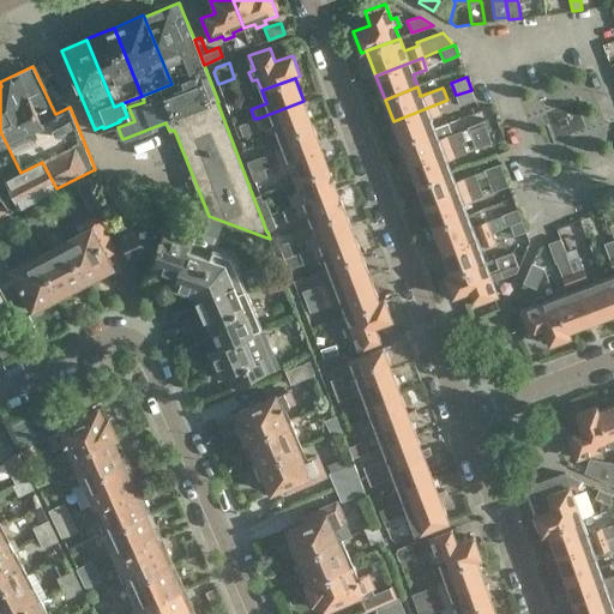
[(471,90),(456,95),(459,106),(475,100),(471,90)]
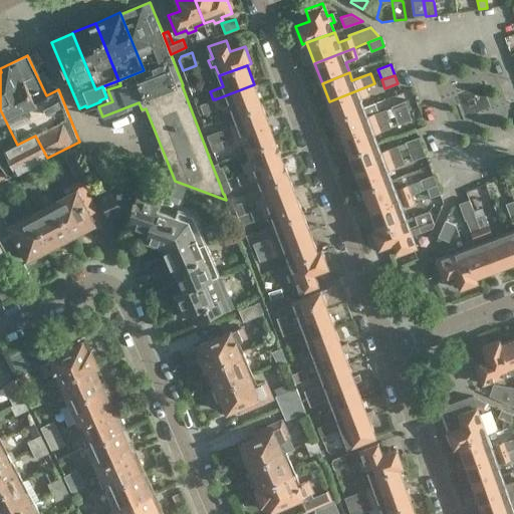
[(262,105),(254,84),(215,99),(215,98),(213,99),(200,104),(203,114),(218,108),(219,109),(230,105),(234,116),(262,105)]
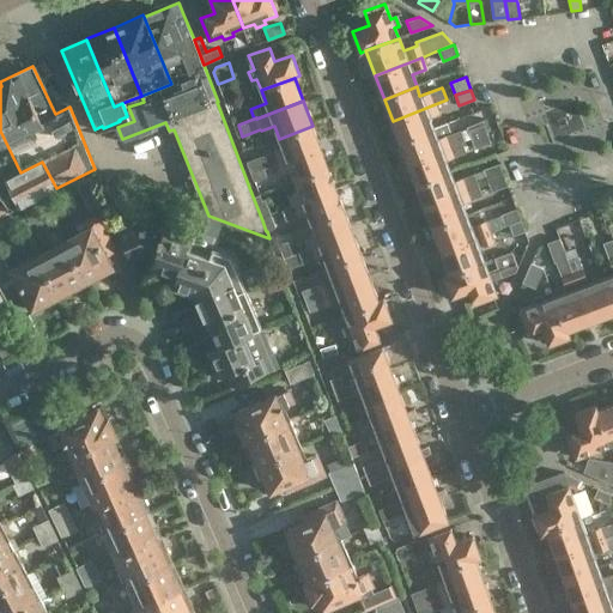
[(439,114),(435,104),(393,121),(400,143),(434,129),(429,119),(439,114)]
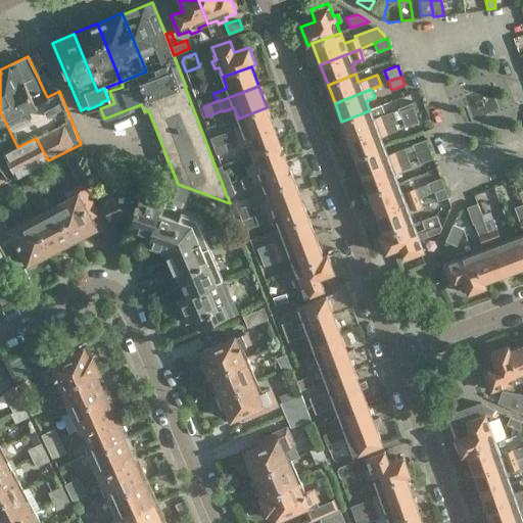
[(401,117),(416,112),(412,103),(397,108),(401,117)]
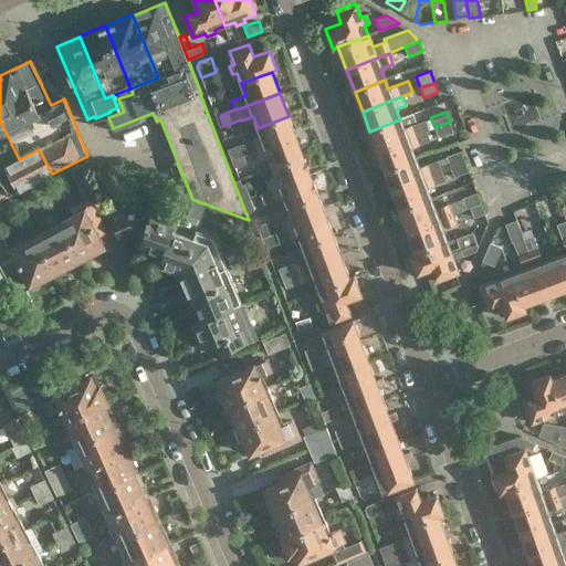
[(255,153),(296,137),(289,116),(258,128),(261,136),(228,148),(231,159),(230,159),(231,161),(244,157),(244,155),(254,152),(255,153)]
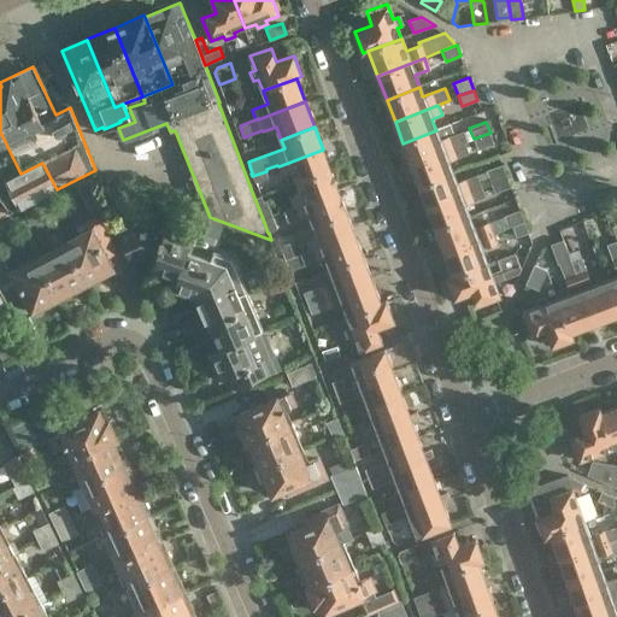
[(411,164),(465,144),(469,142),(464,133),(441,141),(436,130),(403,144),(411,164)]
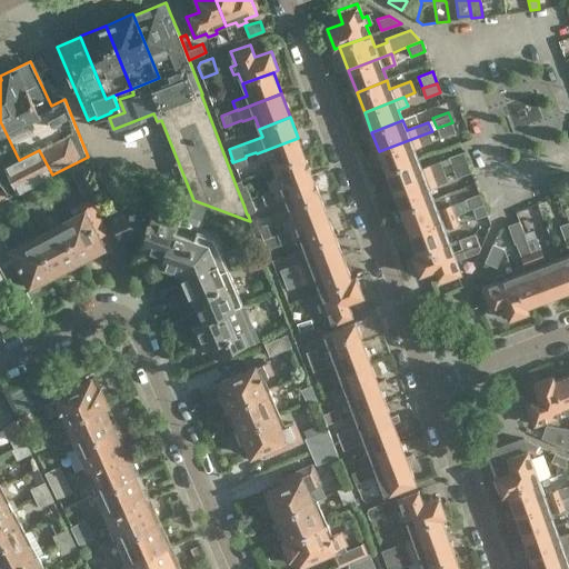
[(19,160),(0,121),(0,181),(9,198),(52,175),(39,150),(19,160)]
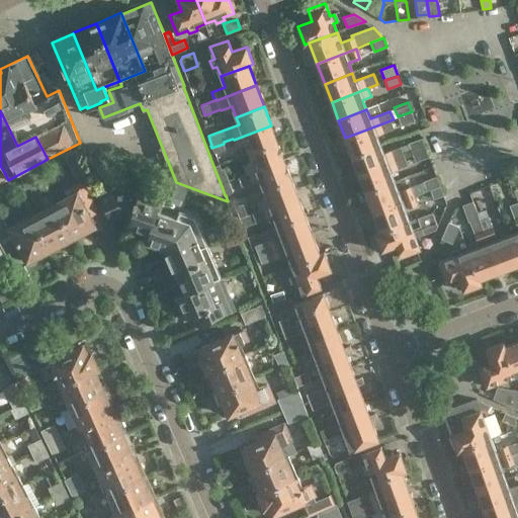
[(412,111),(398,116),(402,126),(415,121),(412,111)]
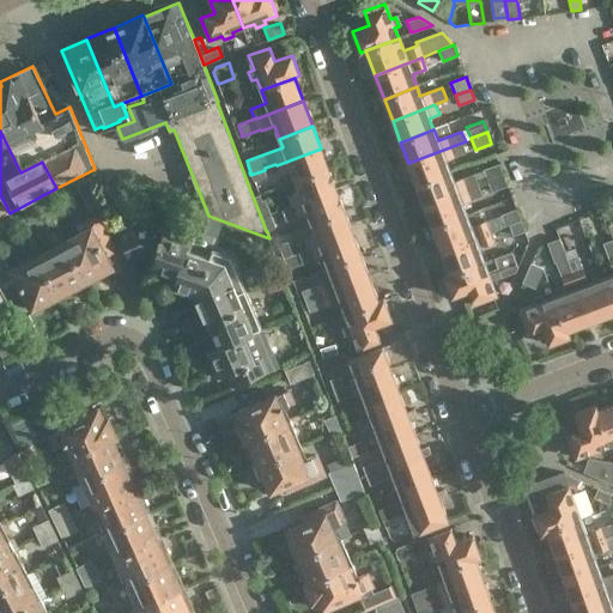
[(462,143),(408,163),(417,184),(449,173),(444,161),(467,152),(462,143)]
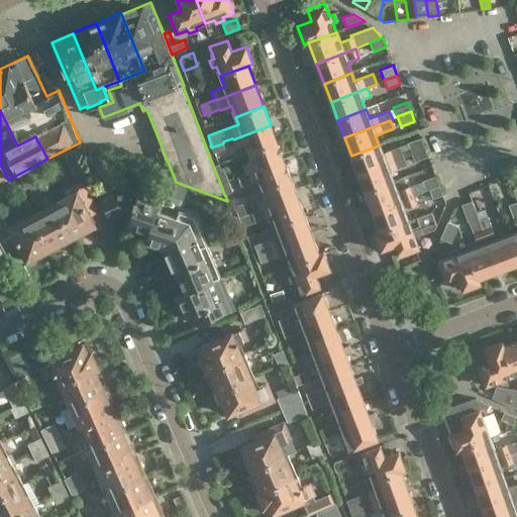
[(278,143),(271,125),(233,139),(236,147),(245,144),(249,153),(278,143)]
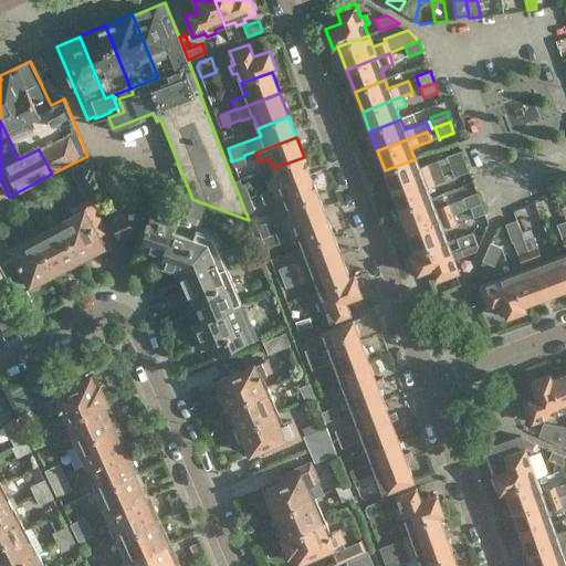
[(451,167),(464,161),(461,152),(447,156),(451,167)]
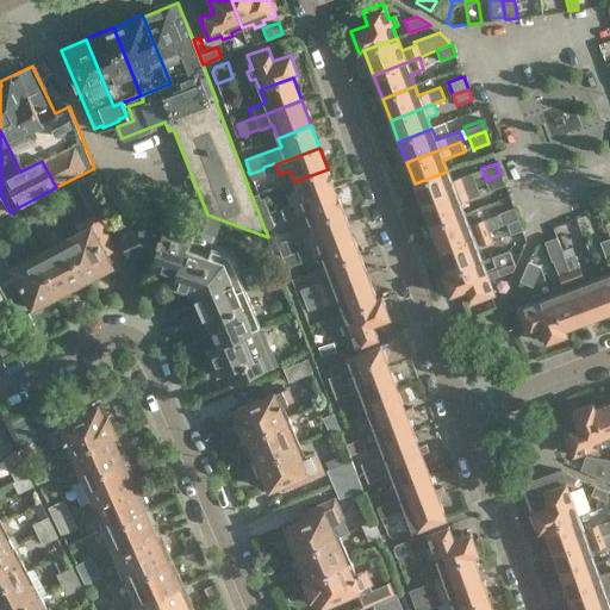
[(253,184),(267,178),(263,169),(249,174),(253,184)]
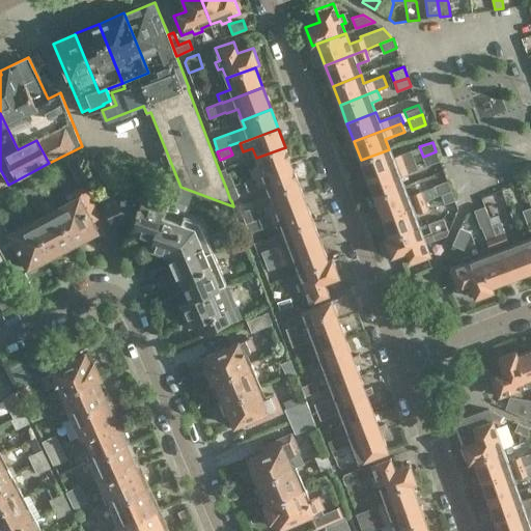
[(285,147),(256,158),(259,168),(250,171),(253,179),(292,165),(285,147)]
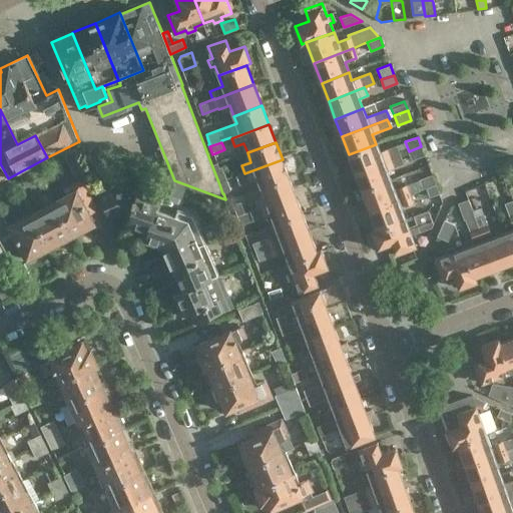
[(380,154),(376,144),(349,154),(356,172),(392,159),(401,155),(398,147),(380,154)]
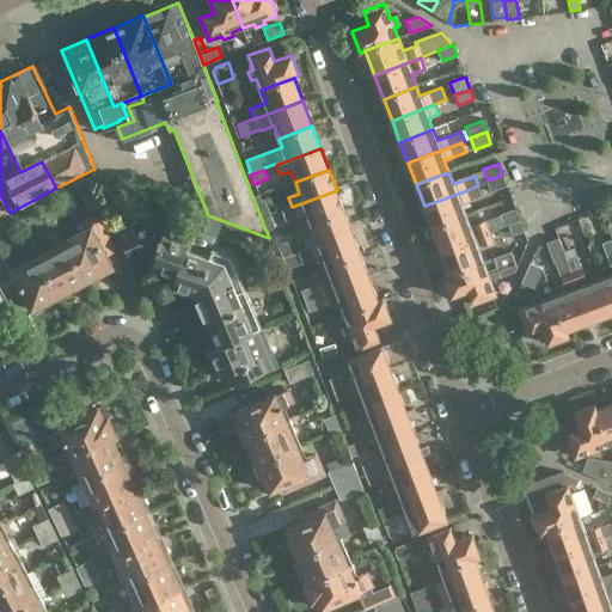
[(90,210),(106,201),(92,173),(75,183),(90,210)]
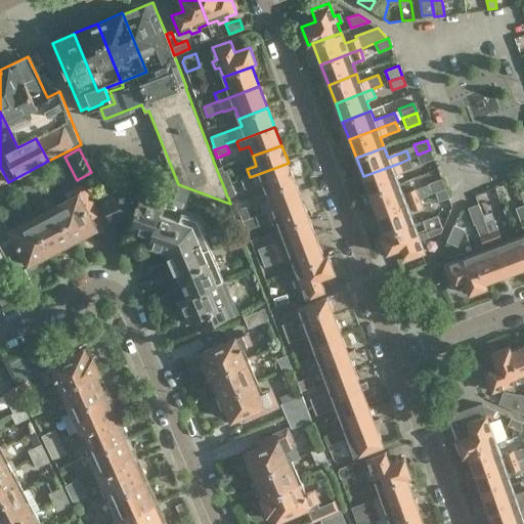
[(430,149),(418,155),(421,163),(434,159),(430,149)]
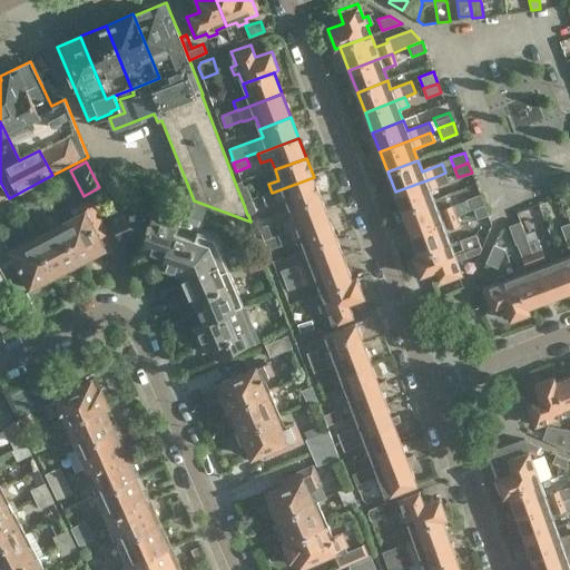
[(403,213),(433,200),(429,189),(449,182),(445,173),(435,177),(395,192),(403,213)]
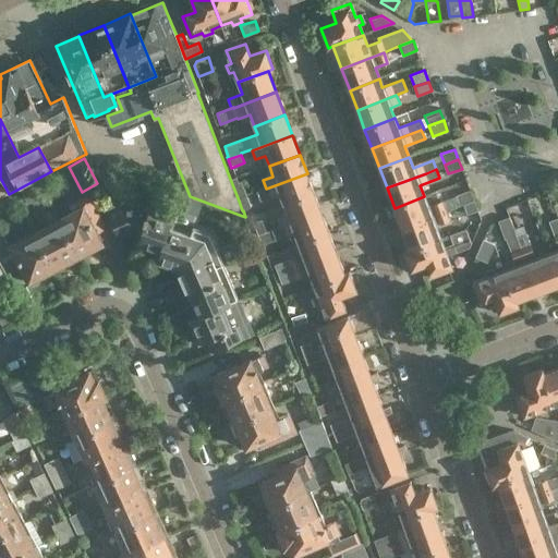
[(307,173),(266,189),(257,193),(262,202),(269,198),(274,208),(283,204),(283,205),(315,194),(307,173)]
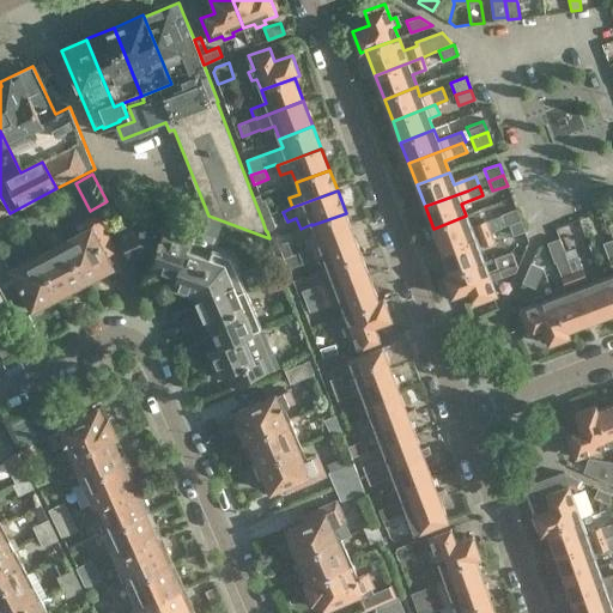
[(262,220),(272,216),(265,199),(262,200),(260,194),(259,194),(253,196),(262,220)]
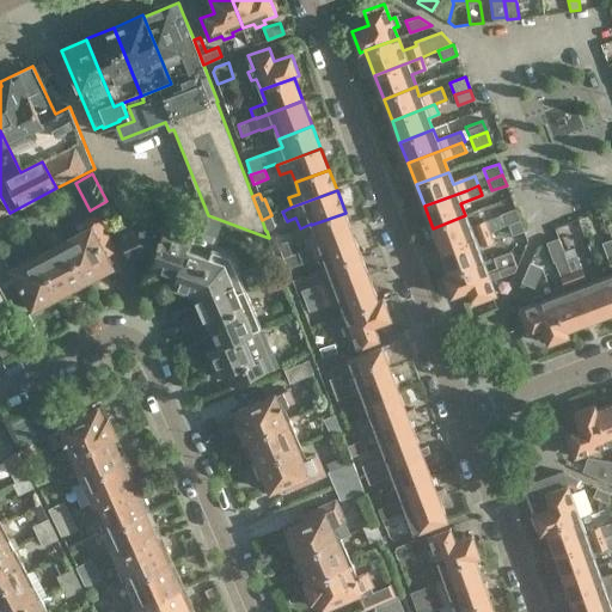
[(30,222),(46,214),(40,202),(23,210),(30,222)]
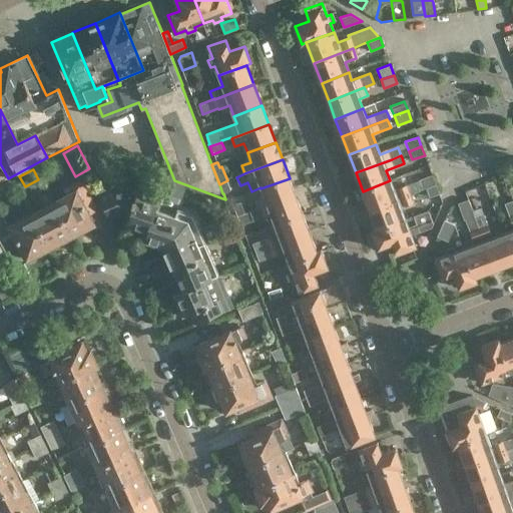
[(426,187),(436,184),(432,174),(419,179),(422,189),(426,187)]
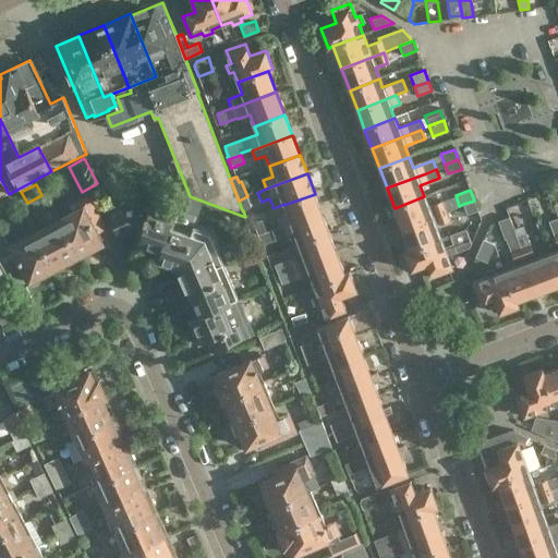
[(47,195),(53,207),(61,204),(55,191),(47,195)]
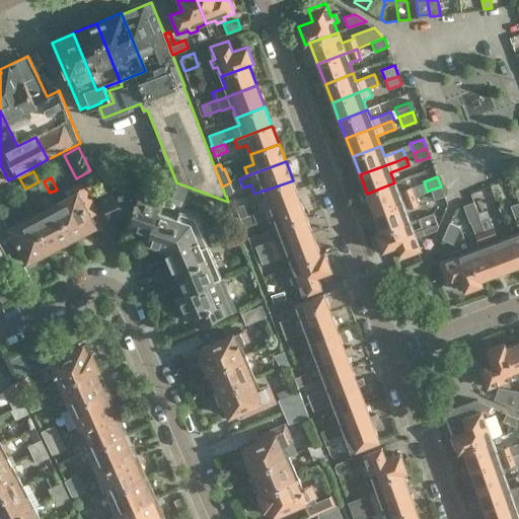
[(159,206),(119,191),(120,178),(95,190),(99,199),(110,220),(120,215),(130,219),(127,228),(148,236),(156,213),(159,206)]
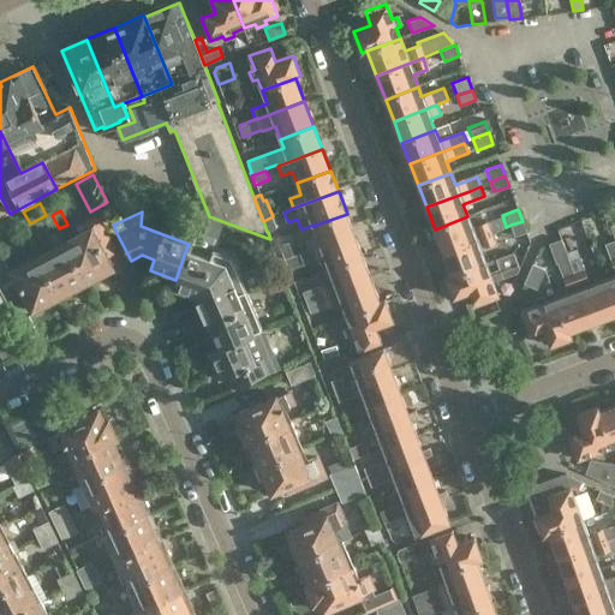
[(285,261),(354,234),(347,214),(312,226),(317,238),(306,242),(309,249),(303,251),(300,243),(290,246),(286,234),(276,238),(285,261)]
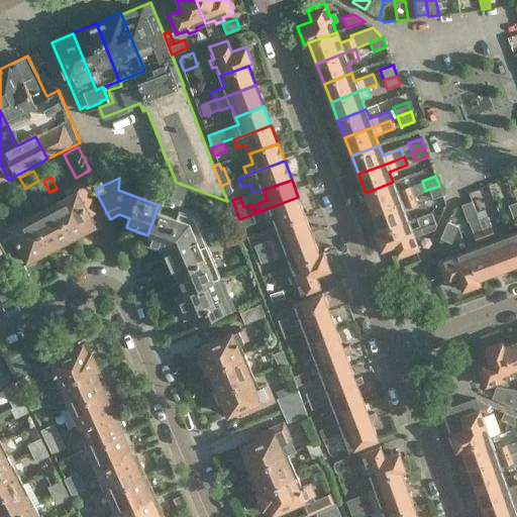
[(77,194),(56,204),(73,237),(81,232),(82,234),(93,228),(92,226),(94,225),(89,215),(98,211),(83,181),(73,186),(77,194)]
